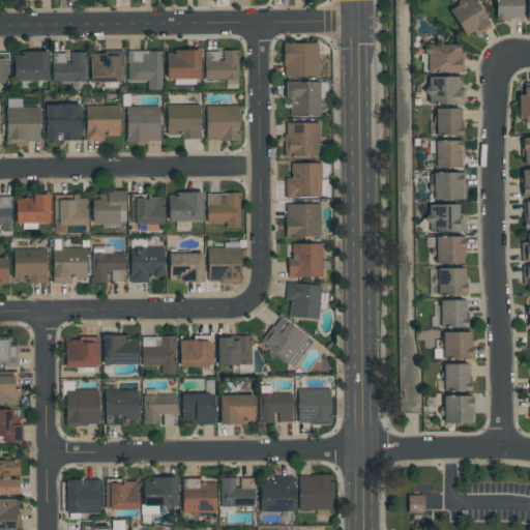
[(490,26),(474,0),(465,0),(461,3),(460,2),(448,9),(466,39),(490,26)]
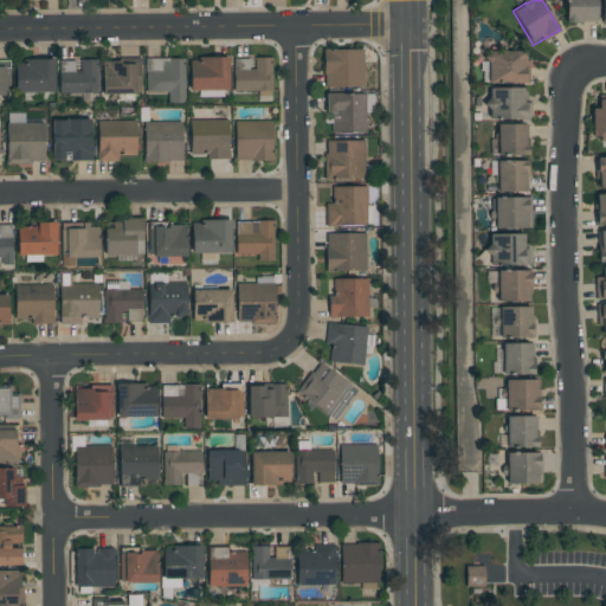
[(566,0),(567,23),(597,23),(595,0),(566,0)]
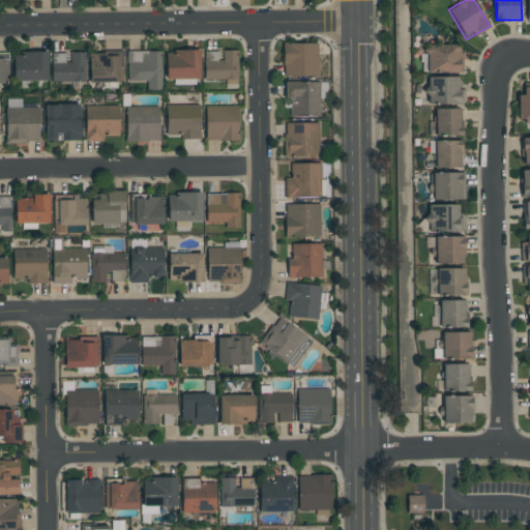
[(283,78),(318,77),(317,42),(283,43),(283,78)]
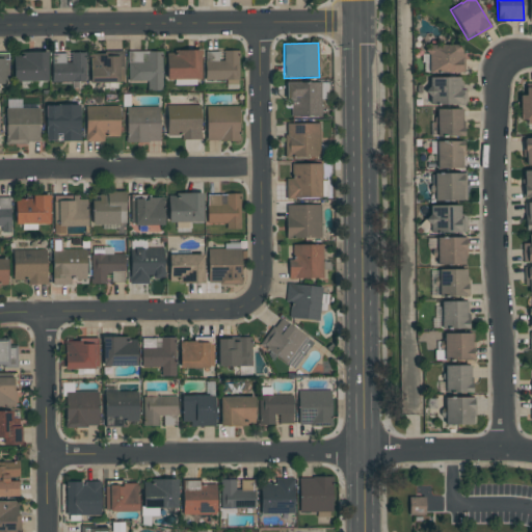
[(462,73),(461,46),(428,46),(428,73),(462,73)]
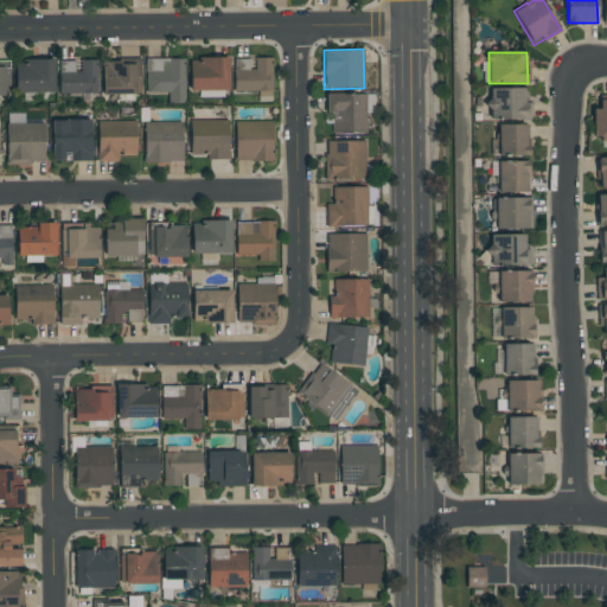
[(229,57),(199,57),(199,61),(190,61),(190,90),(229,90),(229,57)]
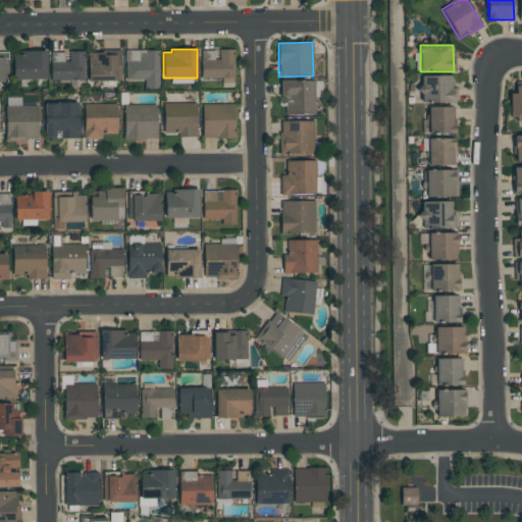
[(46,50),(23,51),(23,56),(12,56),(13,80),(47,80),(46,50)]
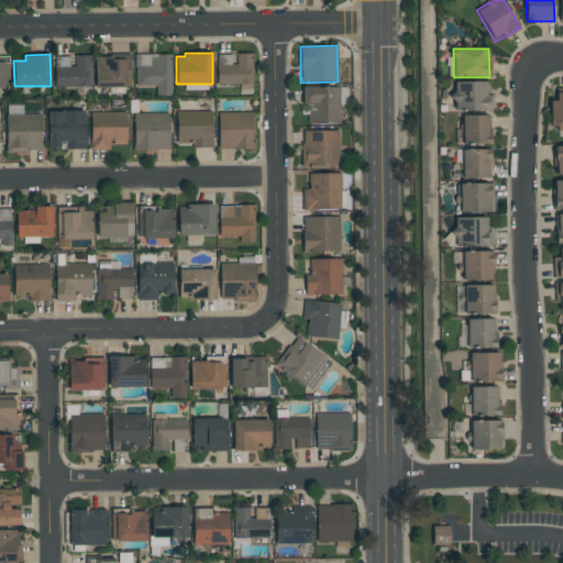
[(134,87),(155,87),(155,96),(170,96),(172,55),(135,54),(134,87)]
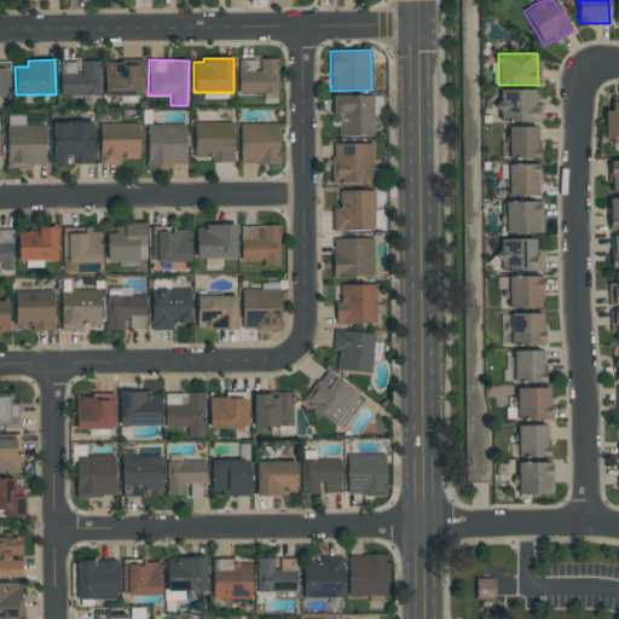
[(238,59),(238,93),(264,93),(264,98),(277,98),(277,59),(260,59),(260,71),(254,71),(254,59),(238,59)]
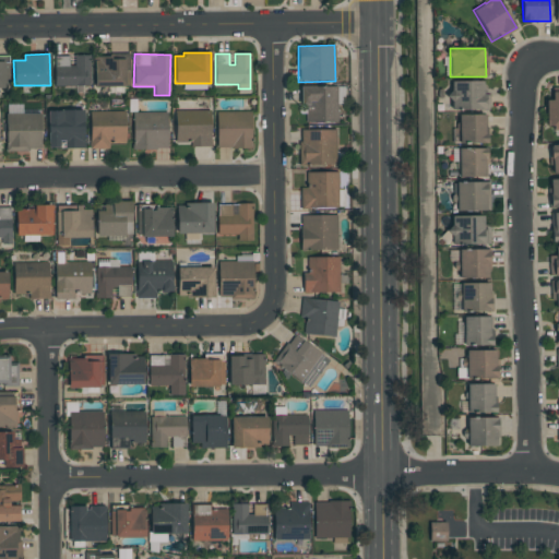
[(68,56),(55,56),(54,86),(90,86),(90,56),(74,56),(74,67),(68,66),(68,56)]
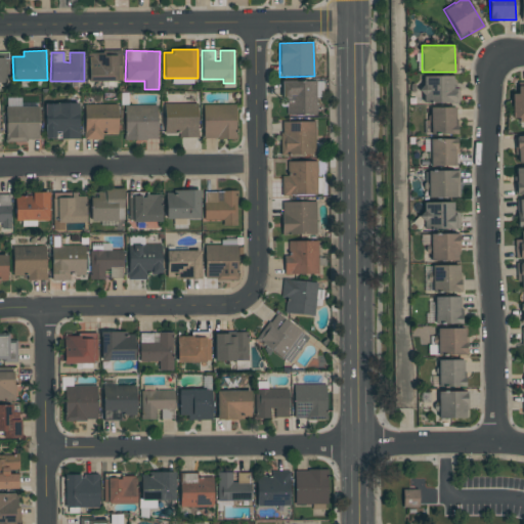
[(88,52),(89,82),(122,81),(121,52),(88,52)]
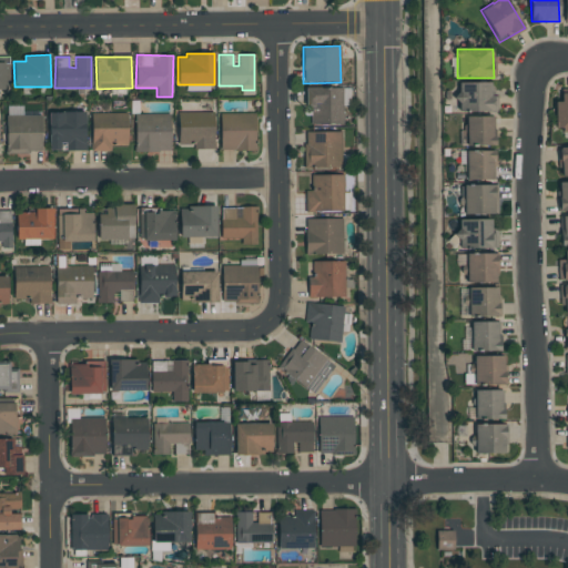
[(8,59),(0,58),(0,89),(9,89),(8,59)]
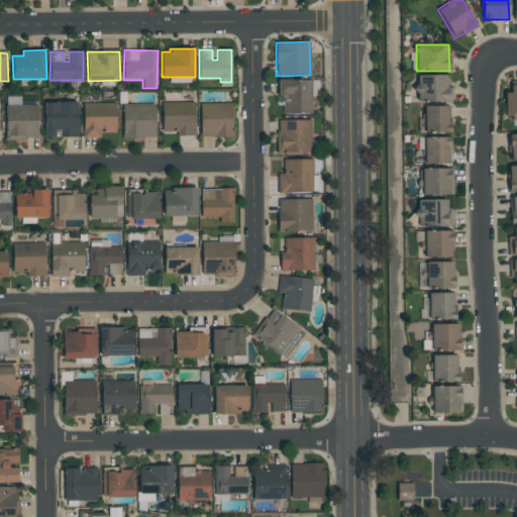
[(448,75),(418,76),(419,87),(414,88),(414,102),(448,101),(448,75)]
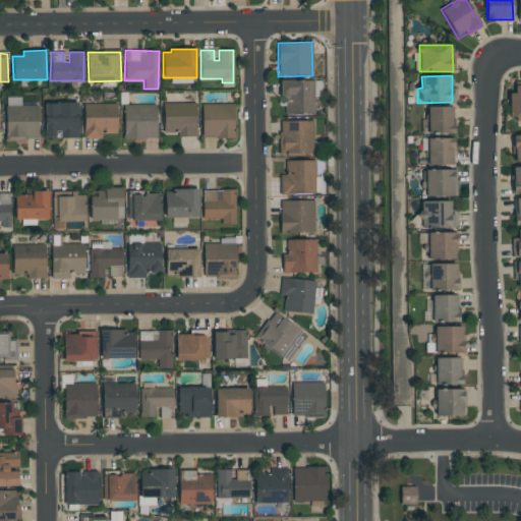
[(285,114),(313,115),(314,97),(321,98),(321,80),(280,80),(280,96),(286,96),(285,114)]
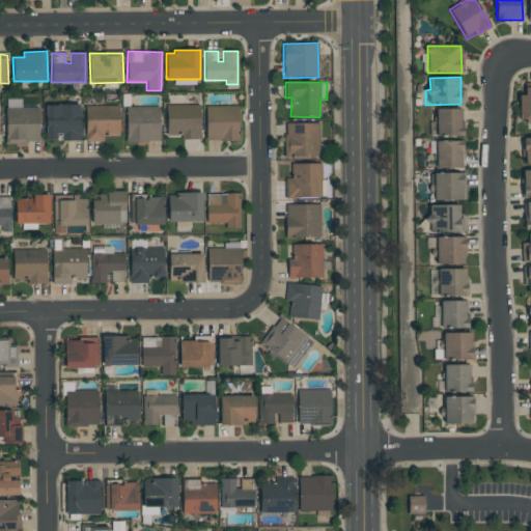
[(519,95),(519,123),(530,122),(530,83),(524,84),(524,95),(519,95)]
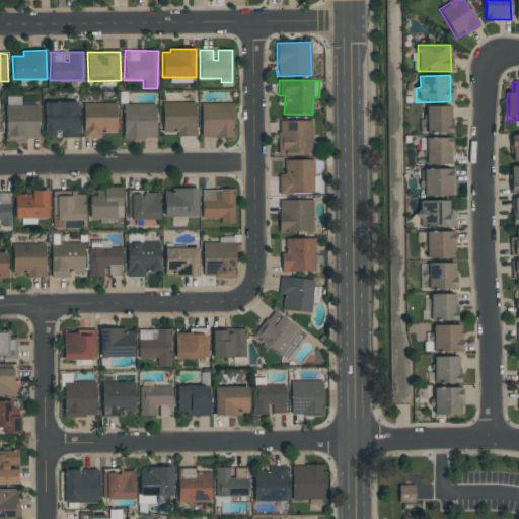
[(44,102),(45,138),(55,137),(55,130),(61,130),(61,138),(78,138),(77,102),(44,102)]
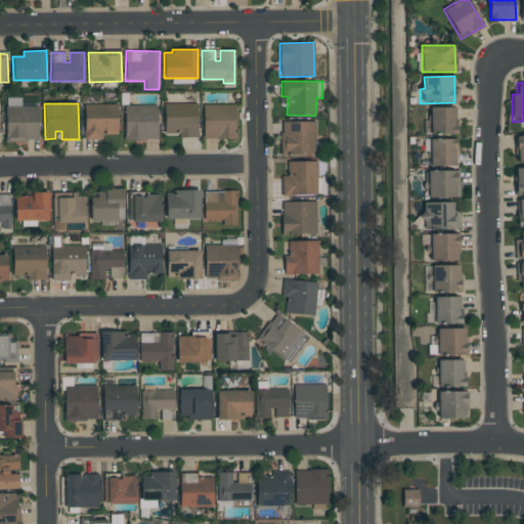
[(198,137),(197,103),(164,103),(164,133),(178,133),(178,138),(198,137)]
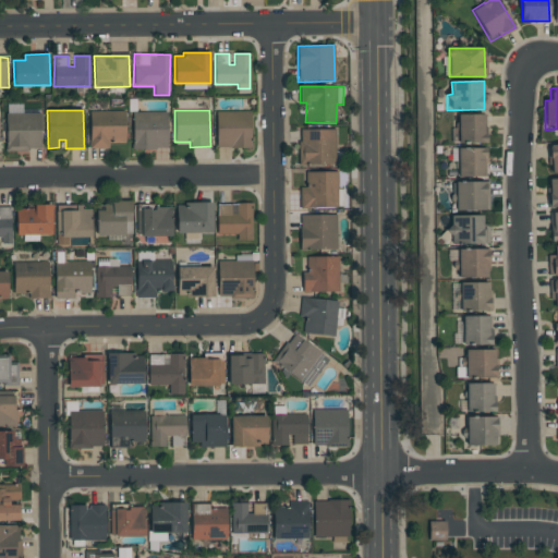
[(251,111),(216,111),(216,147),(251,148),(251,111)]
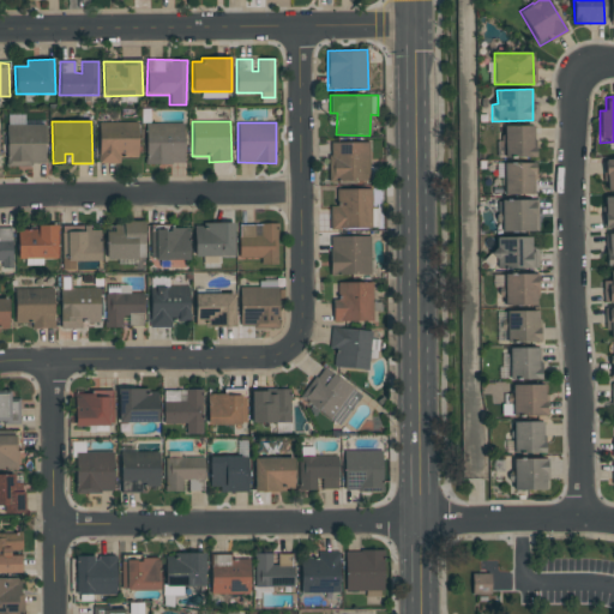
[(138,157),(138,138),(122,138),(122,124),(98,125),(98,163),(120,163),(120,158),(138,157)]
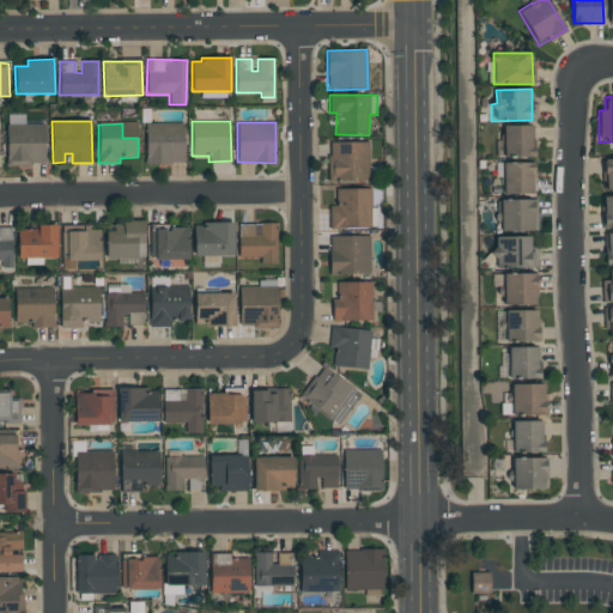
[(183,123),(145,125),(145,164),(184,163),(183,123)]
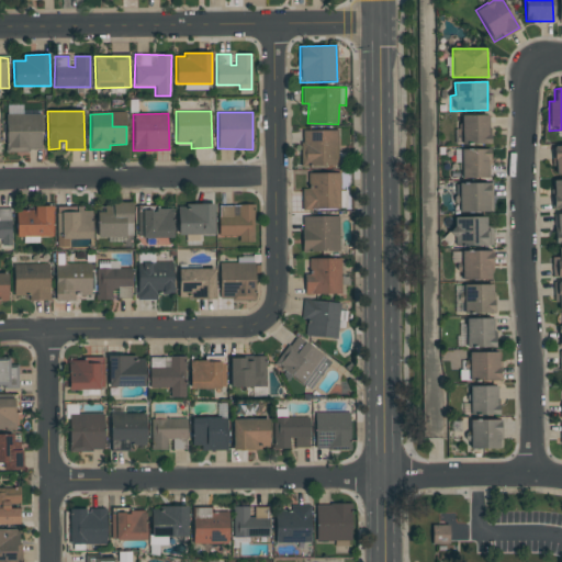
[(41,114),(6,115),(6,152),(41,150),(41,114)]
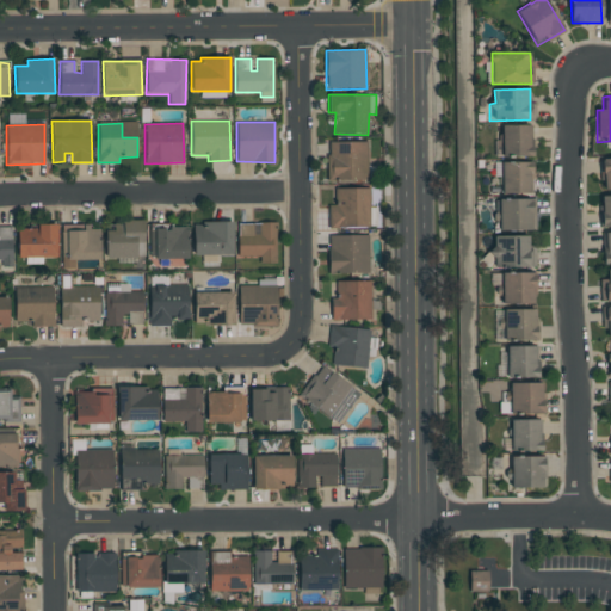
[(530,125),(498,125),(498,156),(530,158),(530,125)]
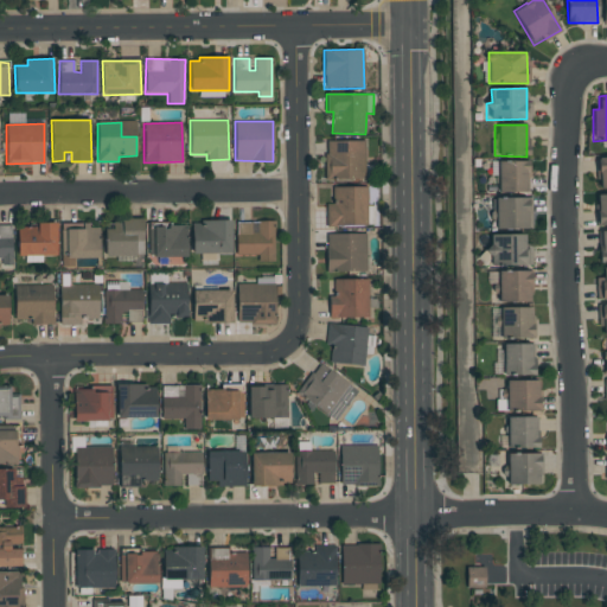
[(364,141),(325,141),(325,179),(365,179),(364,141)]
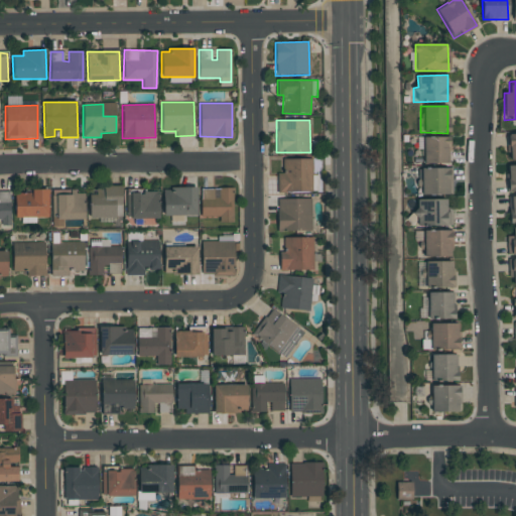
[(515,133),(507,133),(508,160),(515,159),(515,133)]
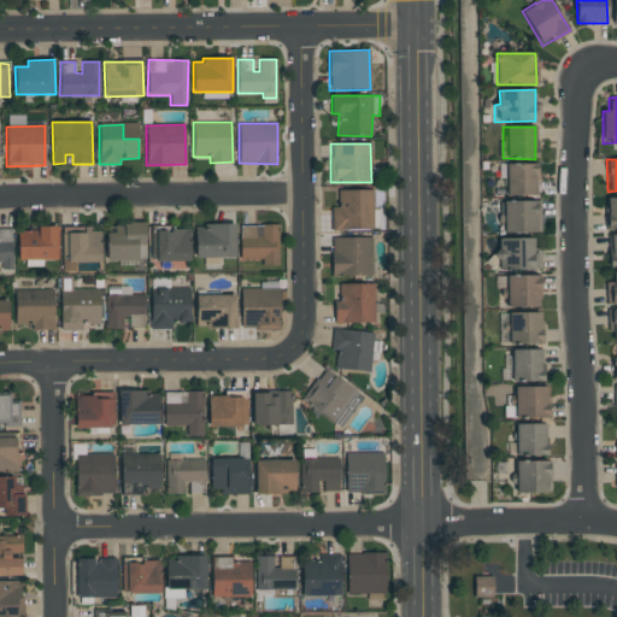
[(535,197),(536,164),(506,164),(505,195),(535,197)]
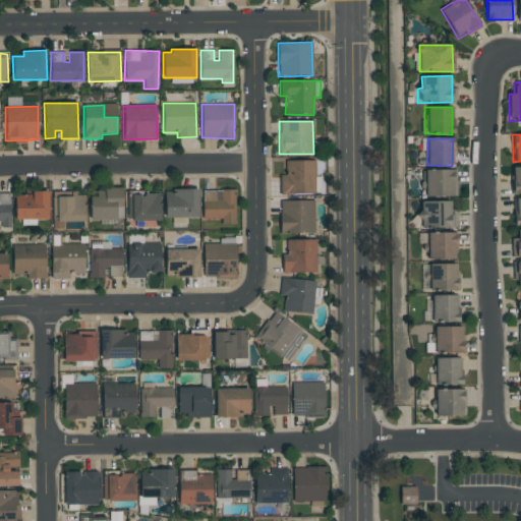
[(314,161),(285,161),(285,175),(280,175),(280,194),(315,194),(314,161)]
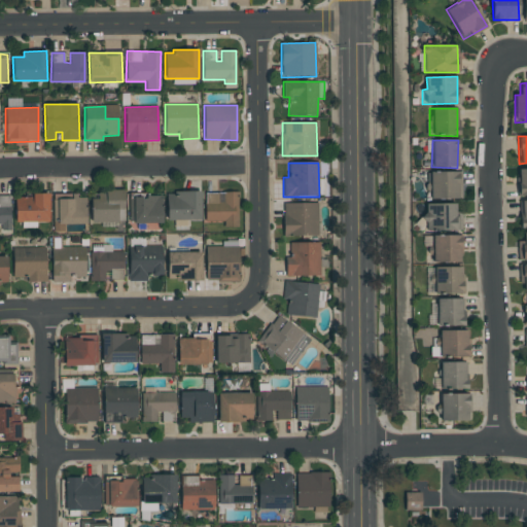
[(429,172),(430,200),(460,199),(460,172),(429,172)]
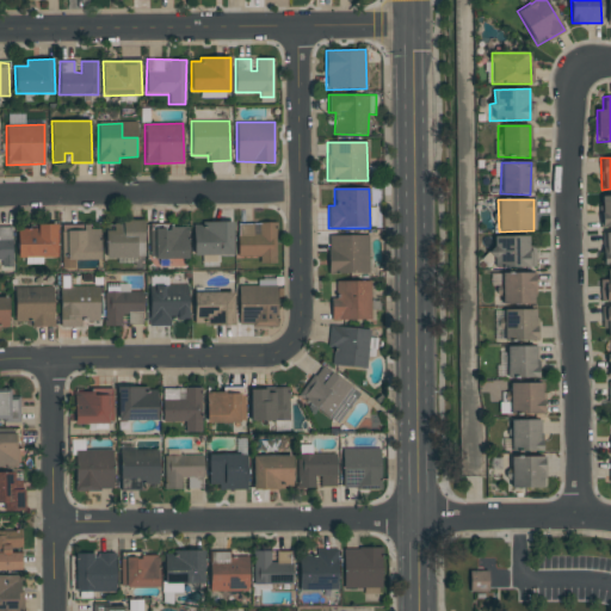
[(143,222),(104,223),(105,258),(144,257),(143,222)]
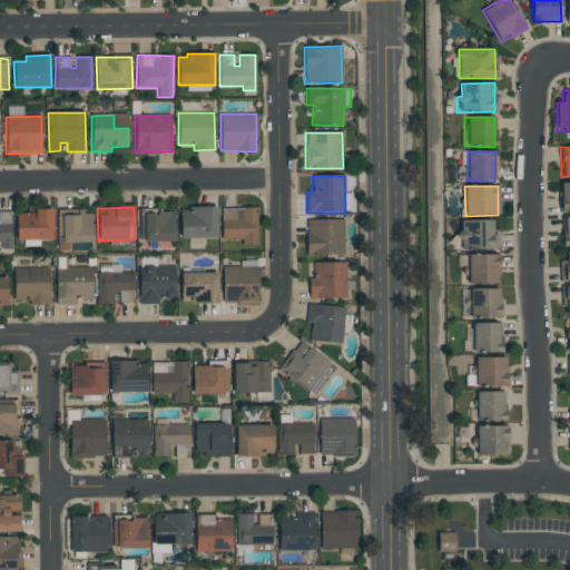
[(180,238),(217,238),(217,208),(180,207),(180,238)]
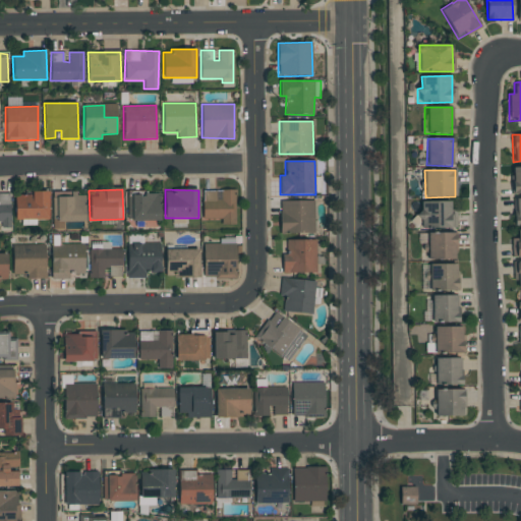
[(201,221),(221,221),(221,225),(235,225),(235,190),(203,190),(201,221)]
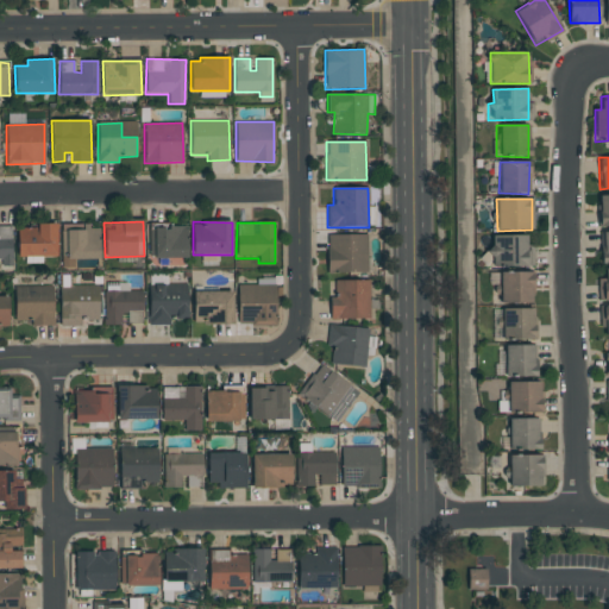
[(57,224),(36,224),(36,228),(17,228),(17,257),(56,257),(57,224)]
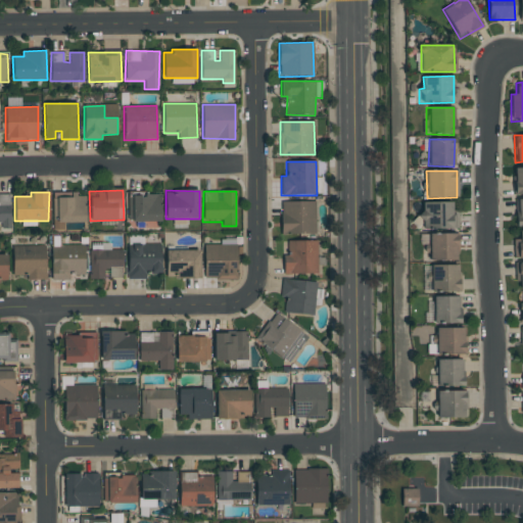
[(160,193),(128,193),(128,222),(160,222),(160,193)]
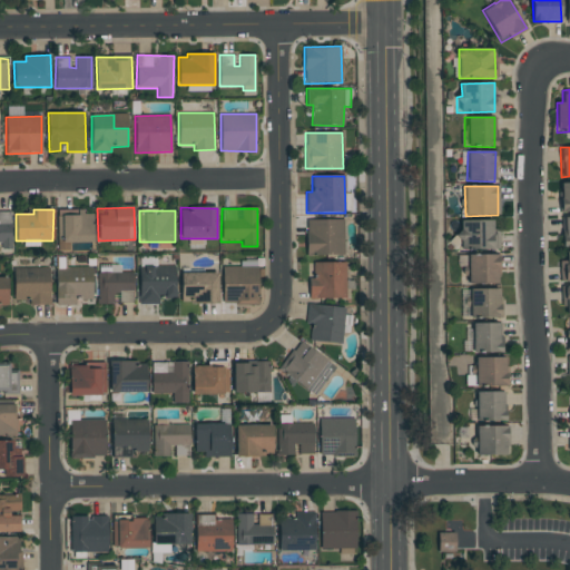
[(0,212),(0,242),(0,243),(0,249),(11,249),(10,212),(0,212)]
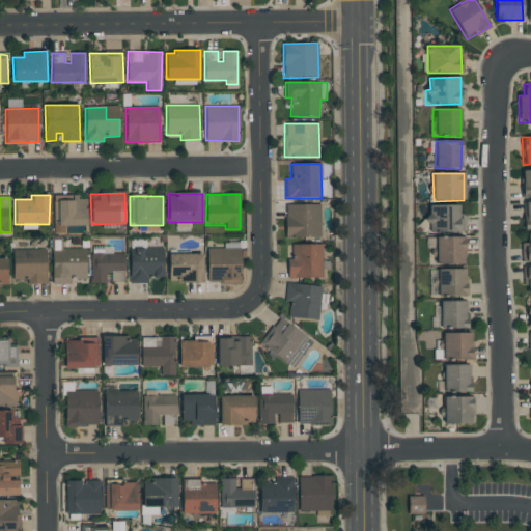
[(54,232),(64,232),(64,226),(86,226),(86,197),(53,197),(54,232)]
